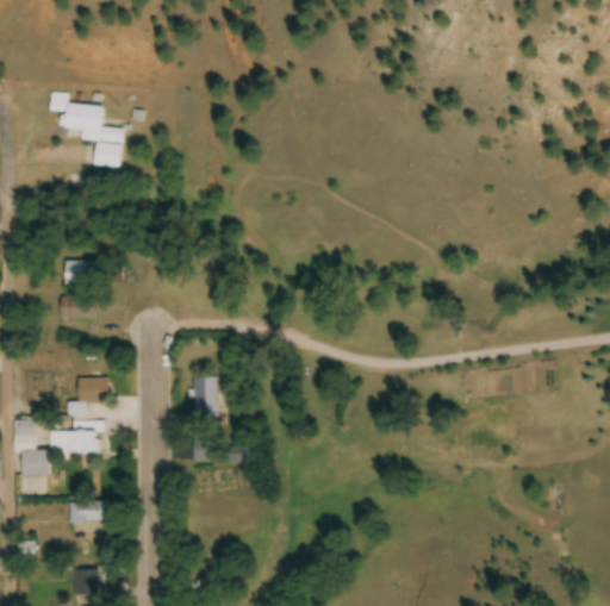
[(68,102),(69,92),(51,91),(50,110),(64,111),(63,127),(103,130),(104,105),(68,102)]
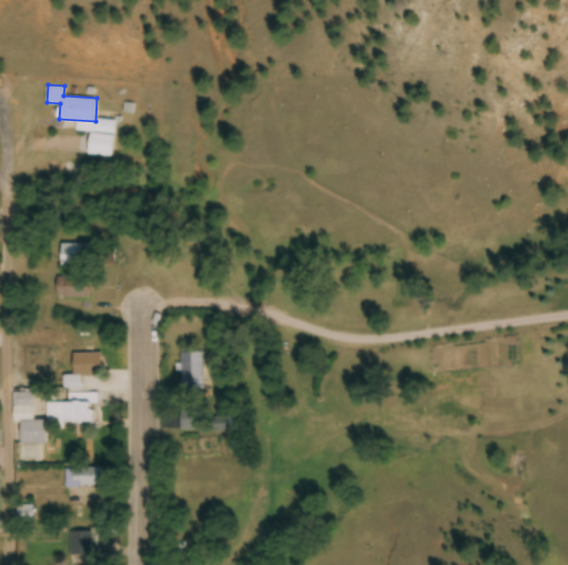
[(61,242),(61,264),(90,264),(90,242),(61,242)]
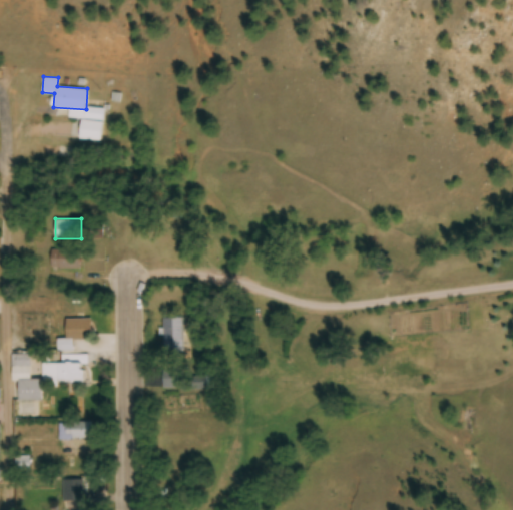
[(81,248),(51,248),(51,268),(81,268),(81,248)]
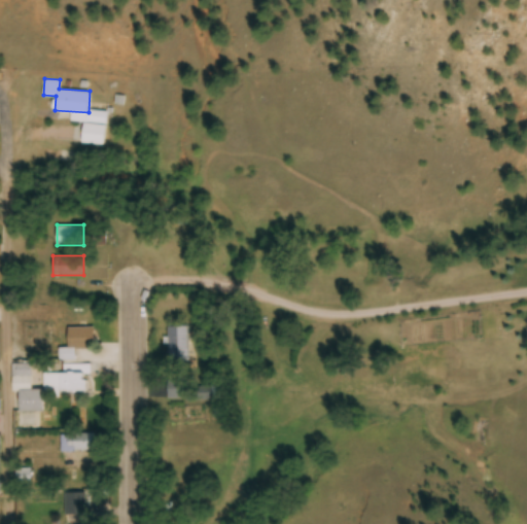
[(44,390),(89,391),(89,362),(74,362),(74,347),(94,348),(95,326),(68,325),(68,347),(62,347),(61,372),(43,372),(43,389),(20,388),(19,411),(43,411),(44,390)]
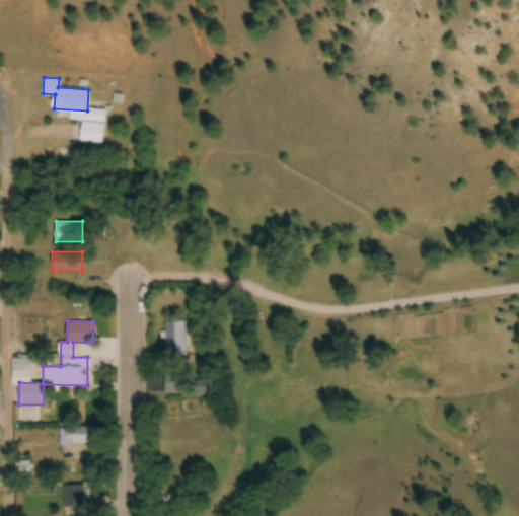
[(186,320),(165,320),(165,356),(186,357),(186,320)]
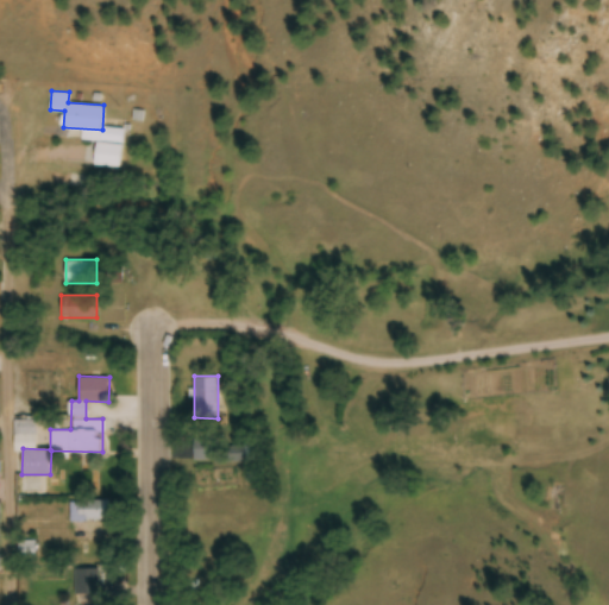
[(16,415),(16,443),(37,443),(37,415),(16,415)]
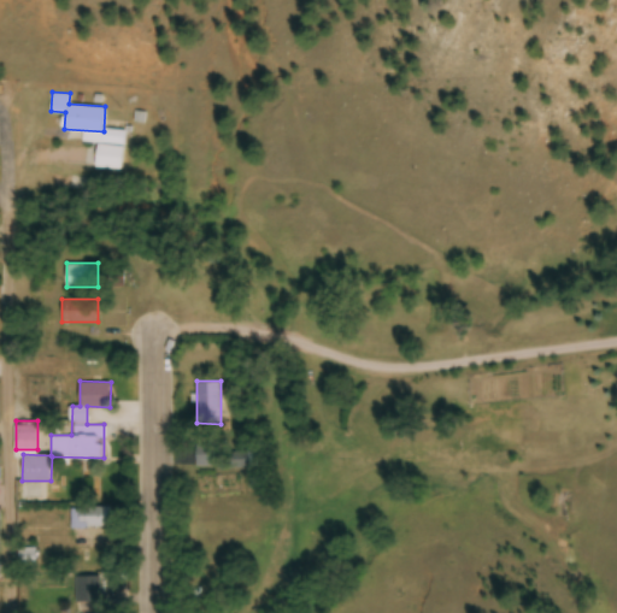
[(72,526),(111,526),(111,506),(72,506),(72,526)]
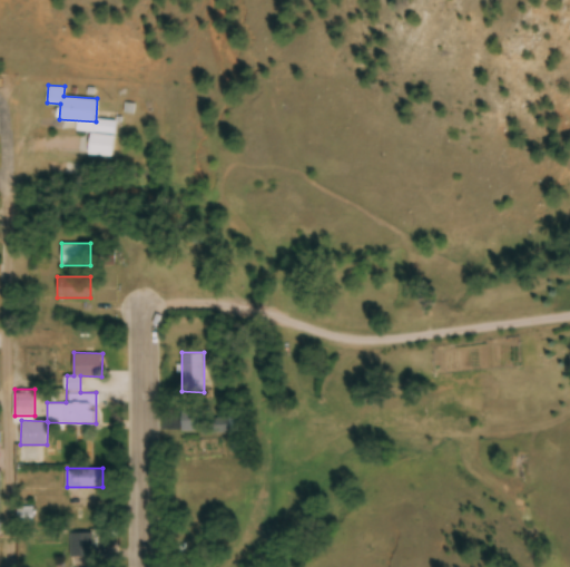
[(71,531),(70,566),(92,566),(92,531),(71,531)]
